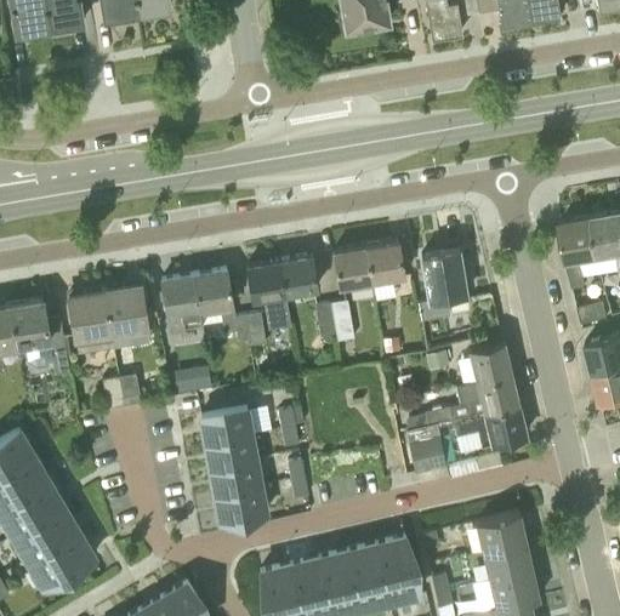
[(10,0),(17,35),(50,29),(44,0),(10,0)]
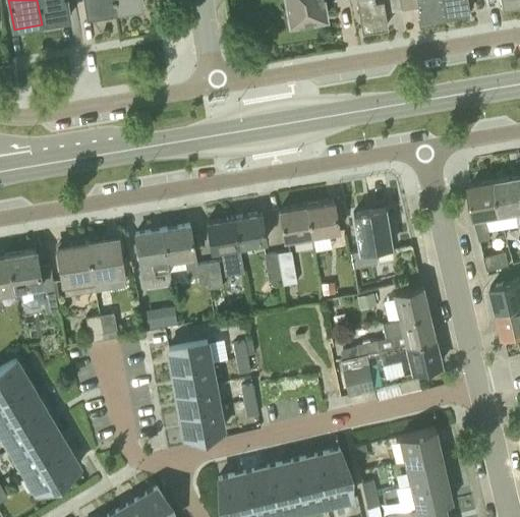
[(37,0),(42,24),(70,19),(66,0),(37,0)]
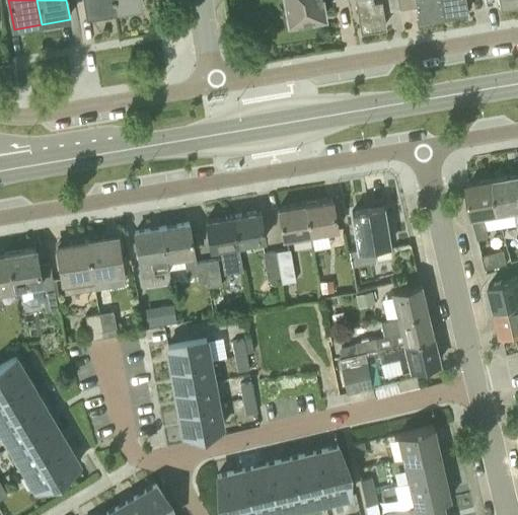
[(85,0),(88,16),(115,12),(112,0),(85,0)]
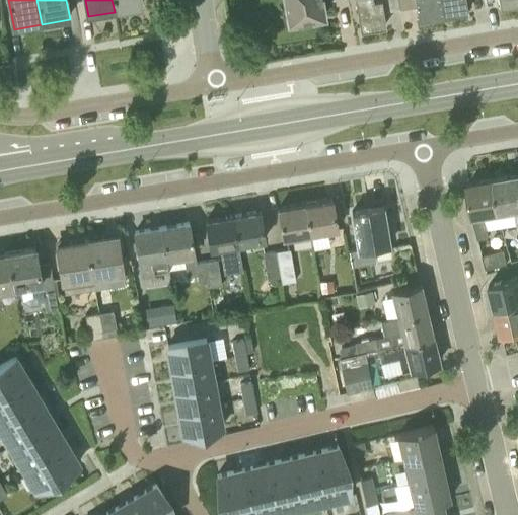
[(112,0),(115,12),(142,8),(140,0),(112,0)]
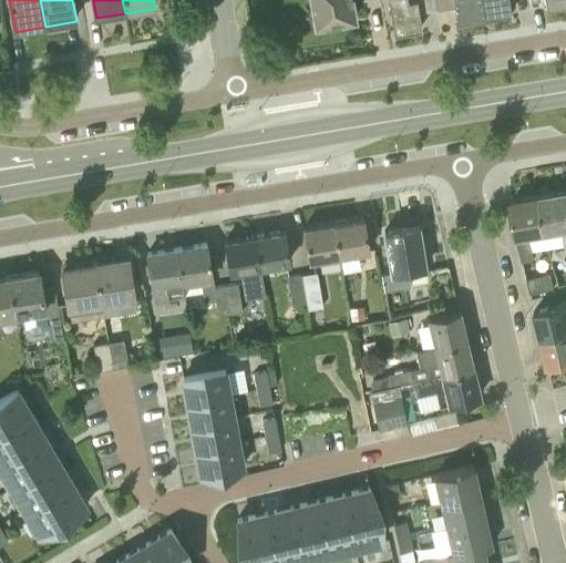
[(351,0),(311,0),(317,26),(354,20),(351,0)]
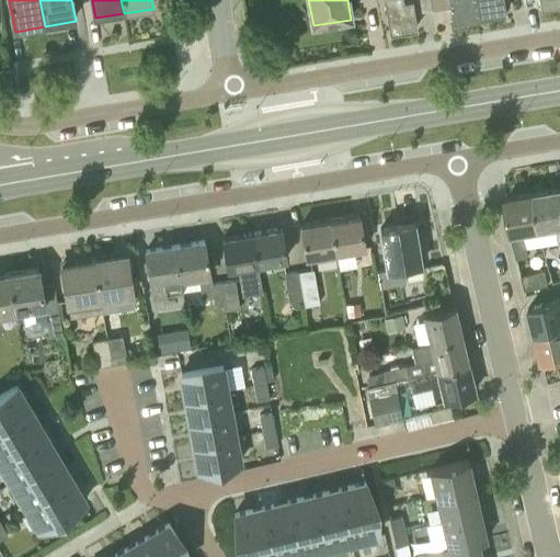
[(384,0),(390,35),(418,30),(415,15),(433,12),(430,0),(384,0)]
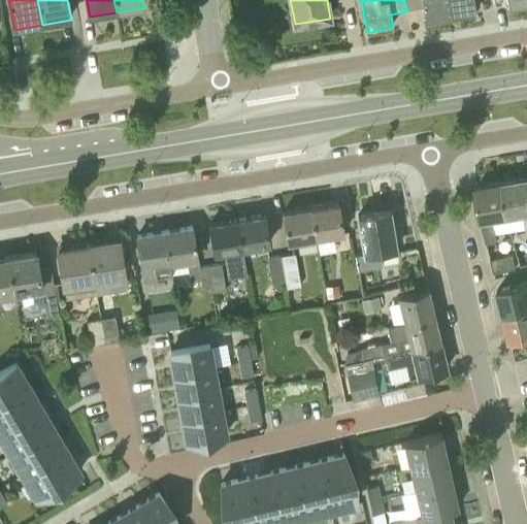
[(426,23),(452,19),(448,0),(404,0),(407,11),(424,8),(426,23)]
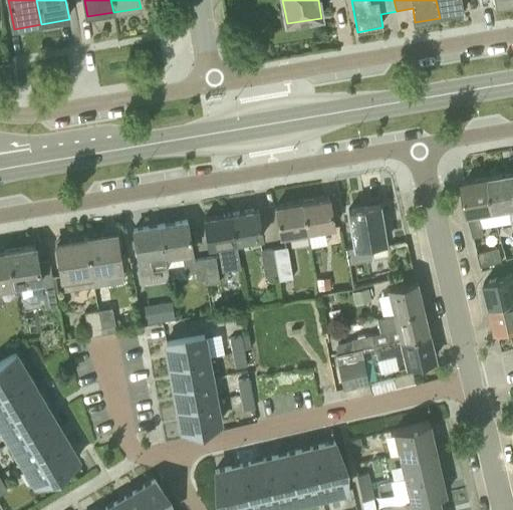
[(436,0),(440,18),(464,14),(461,0),(462,0),(436,0)]
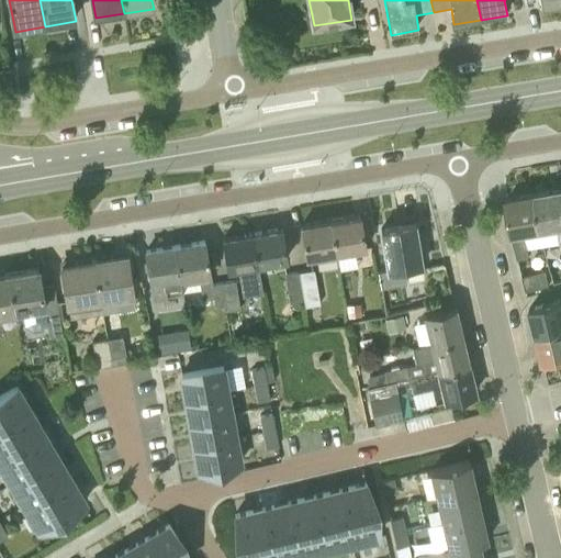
[(560,0),(540,0),(542,10),(560,6),(560,0)]
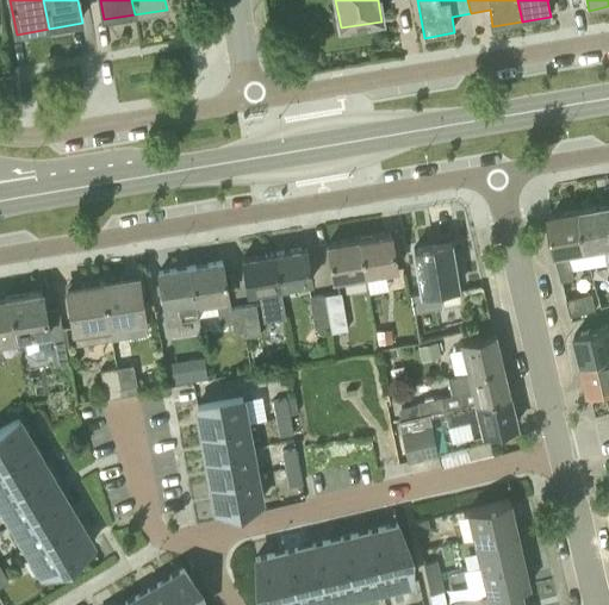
[(608,210),(583,214),(589,256),(607,253),(608,262),(608,210)]
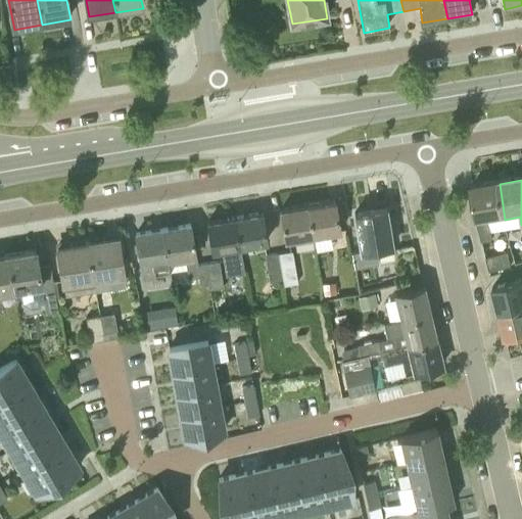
[(488,222),(505,220),(500,184),(473,188),(478,224),(482,243),(491,241),(488,222)]
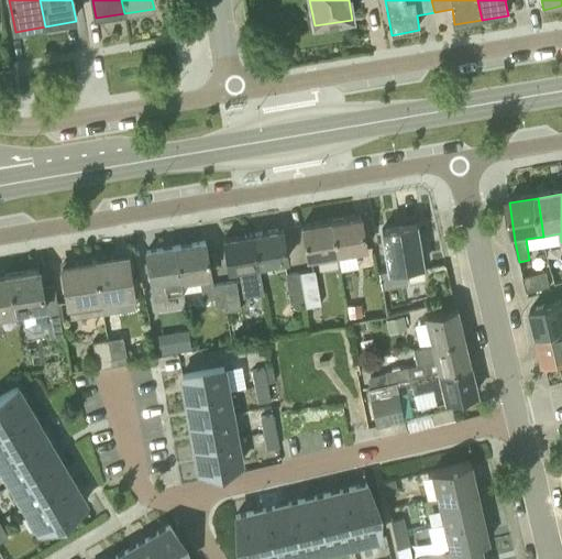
[(339,261),(367,256),(361,219),(332,223),(339,261)]
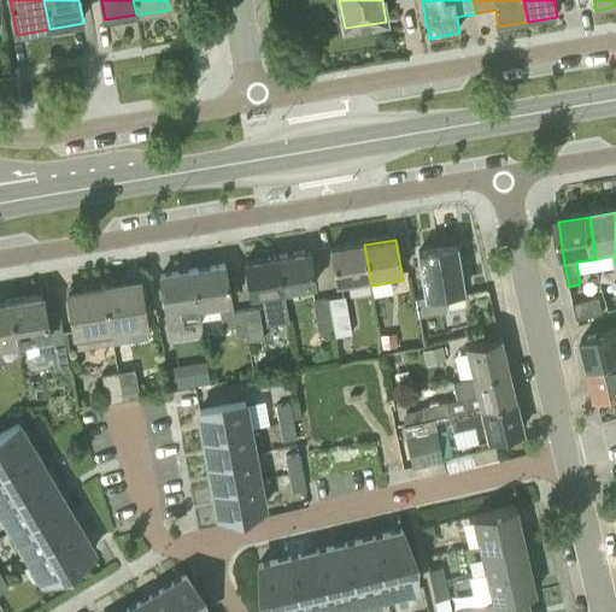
[(339,292),(371,286),(364,245),(332,251),(339,292)]
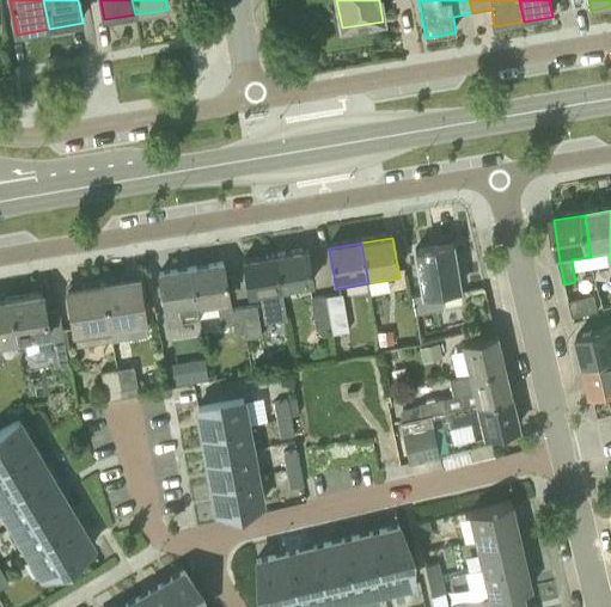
[(444,312),(443,300),(462,296),(453,247),(416,253),(423,296),(413,298),(416,317),(444,312)]
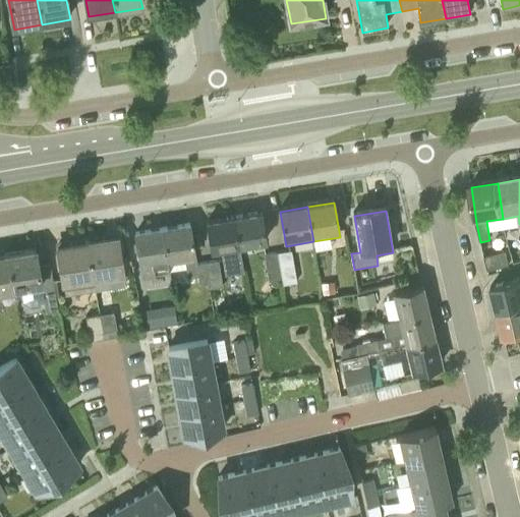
[(240,248),(267,244),(262,215),(236,219),(240,248)]
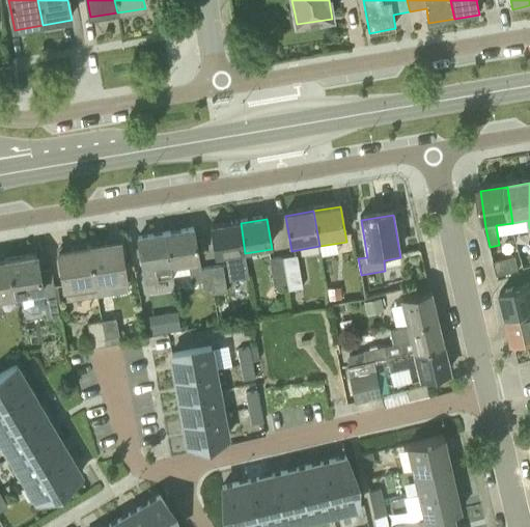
[(245,253),(241,223),(212,228),(217,257),(226,256),(230,283),(249,280),(245,253)]
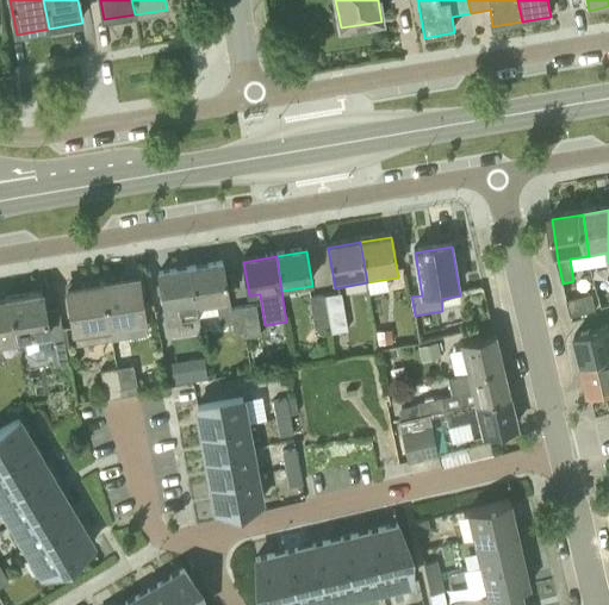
[(242,310),(230,312),(223,266),(192,270),(198,311),(218,307),(221,329),(232,326),(235,336),(247,335),(242,310)]
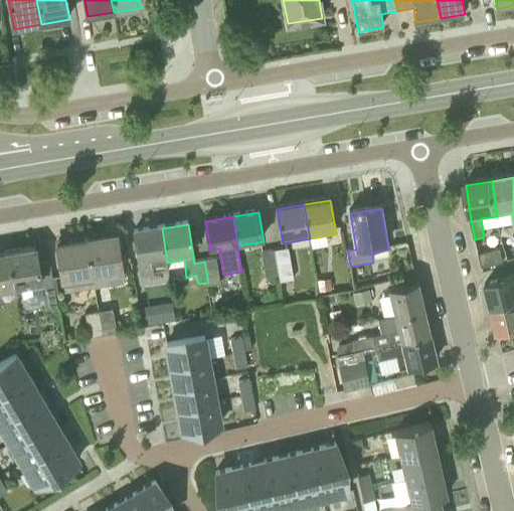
[(166,263),(167,263),(162,228),(134,233),(142,277),(168,273),(166,263)]
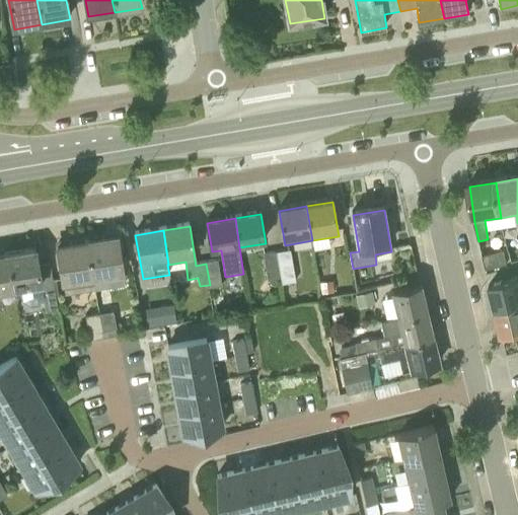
[(95,290),(126,286),(118,237),(87,242),(93,280),(95,290)]
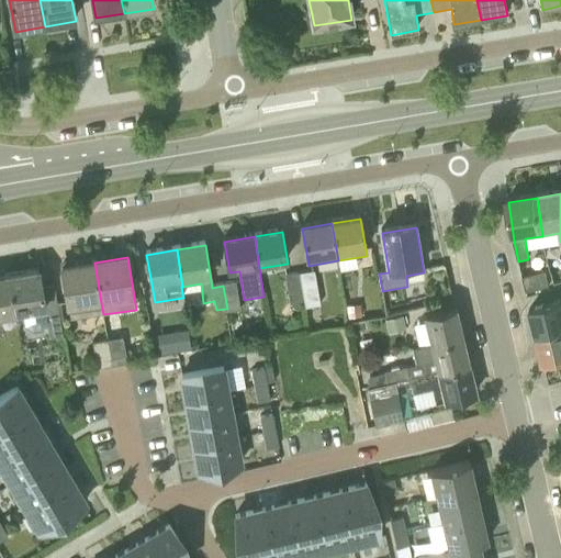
[(70,320),(103,314),(101,303),(94,263),(63,268),(70,320)]
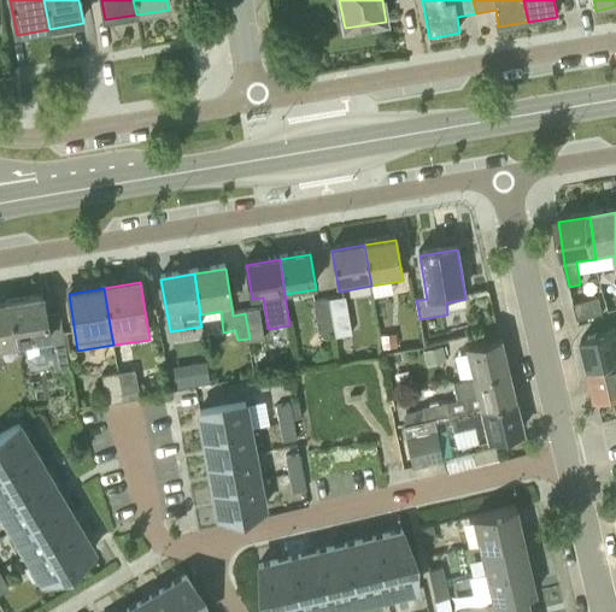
[(17,347),(50,341),(42,298),(10,304),(17,347)]
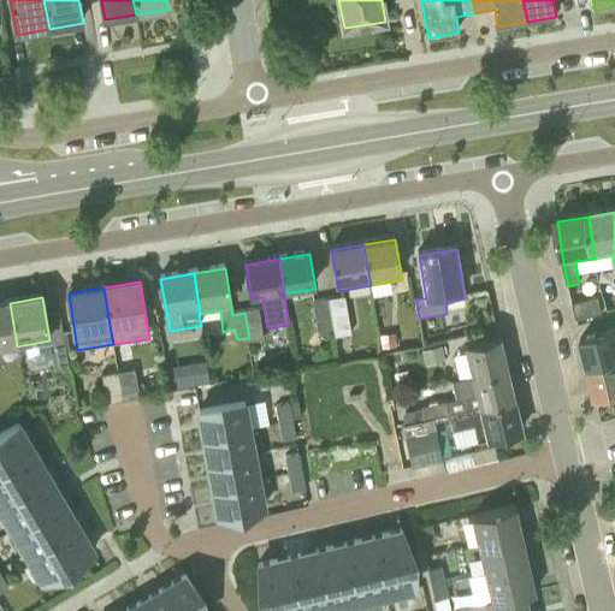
[(330,301),(333,332),(335,339),(352,337),(346,298),(330,301)]
